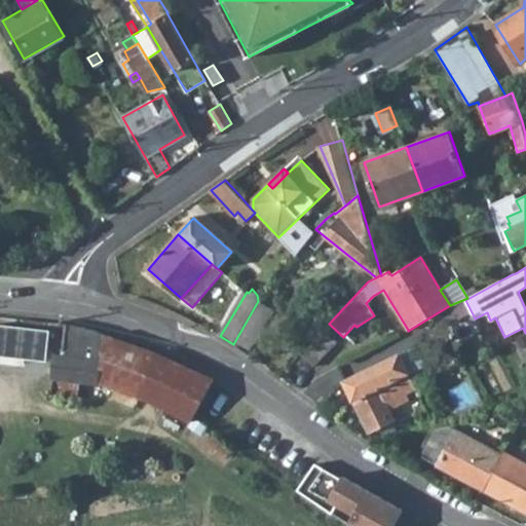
[(233,344),(248,353),(273,310),(258,301),(233,344)]
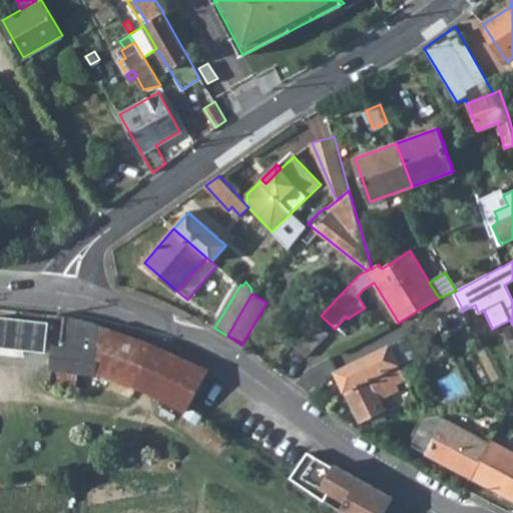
[(3,315),(0,347),(50,351),(52,319),(3,315)]
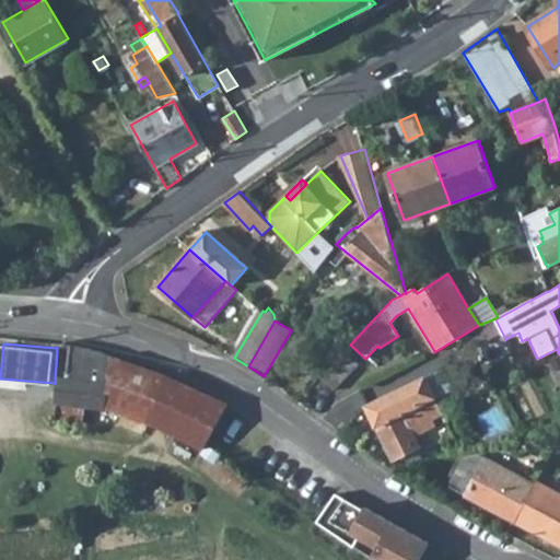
[(203,450),(208,441),(228,405),(165,376),(97,351),(72,346),(67,345),(66,373),(66,380),(59,380),(56,421),(83,422),(83,405),(107,408),(120,412),(150,423),(203,450)]
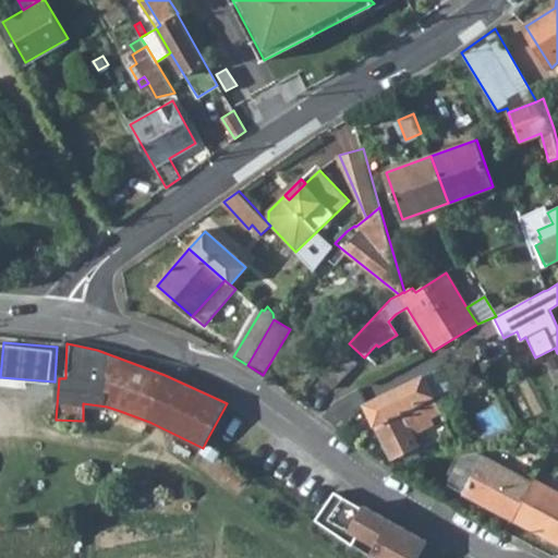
[(319,376),(334,389),(358,363),(343,349),(319,376)]
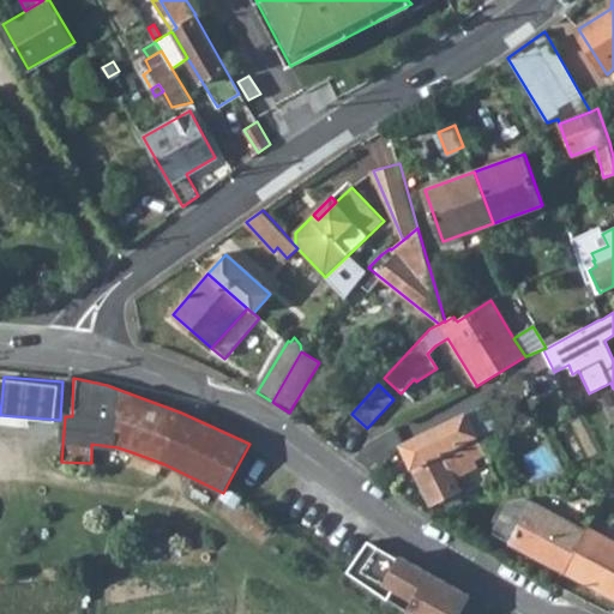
[(402,444),(433,505),(463,491),(456,476),(479,464),(475,457),(487,451),(467,413),(402,444)]
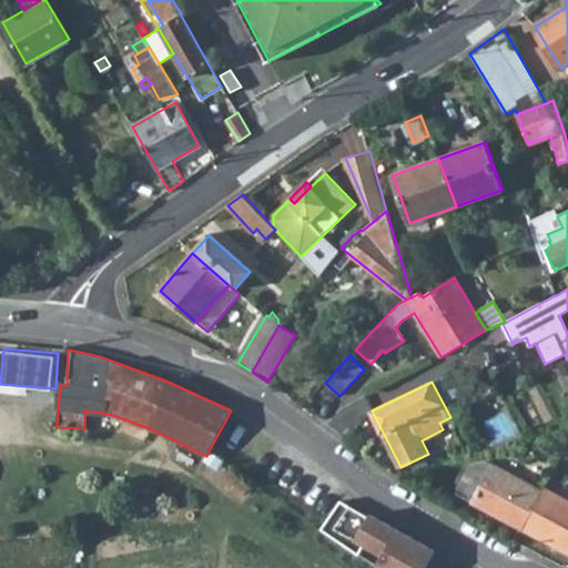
[(84,411),(84,428),(120,432),(122,418),(109,414),(84,411)]
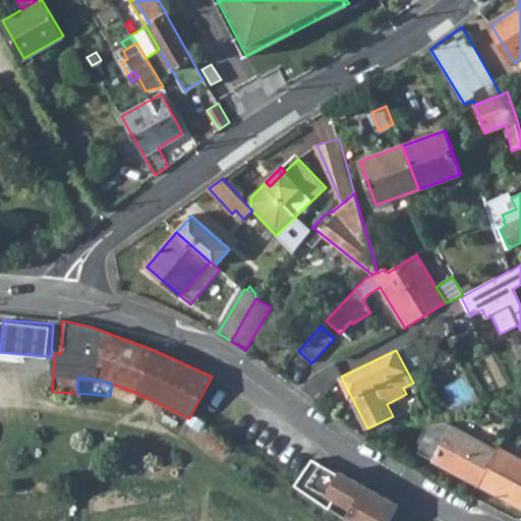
[(234,393),(212,377),(193,410),(215,429),(234,393)]
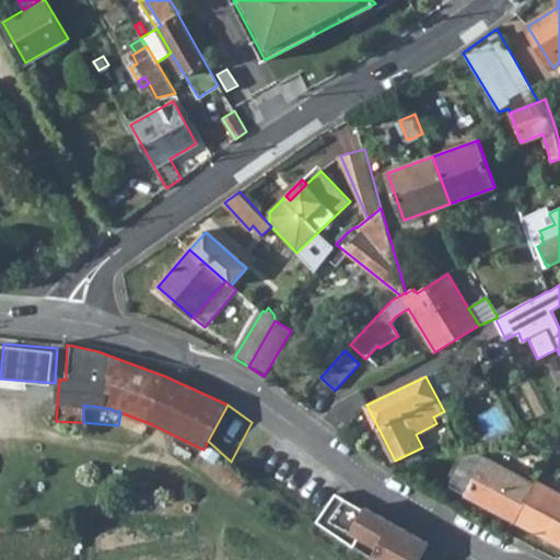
[(559,426),(556,428),(543,430),(553,446),(559,431),(559,426)]
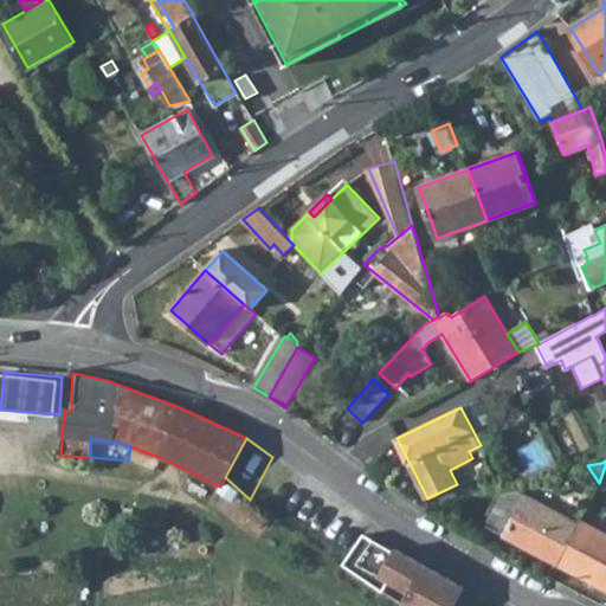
[(559,565),(579,526),(520,494),(503,498),(488,526),(559,565)]
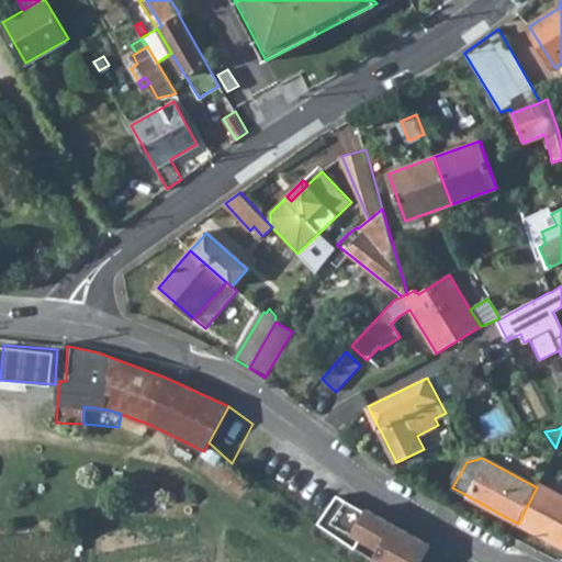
[(537,487),(518,524),(561,548),(561,497),(559,496),(538,484),(537,487)]
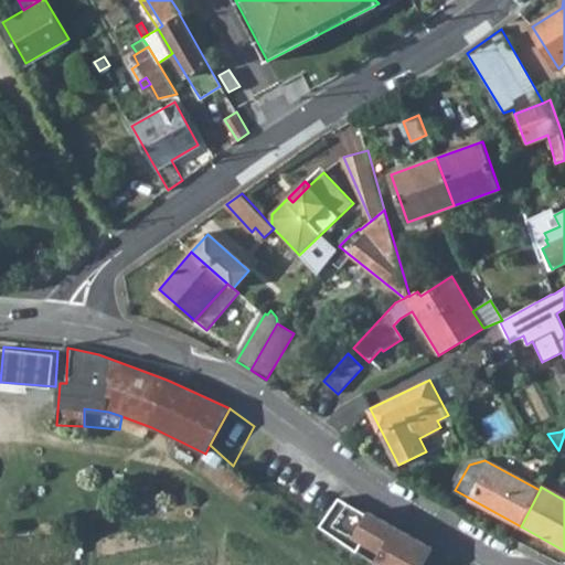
[(338,500),(319,526),(356,550),(363,540),(381,550),(374,562),(377,564),(420,564),(432,548),(369,511),(365,516),(338,500)]
